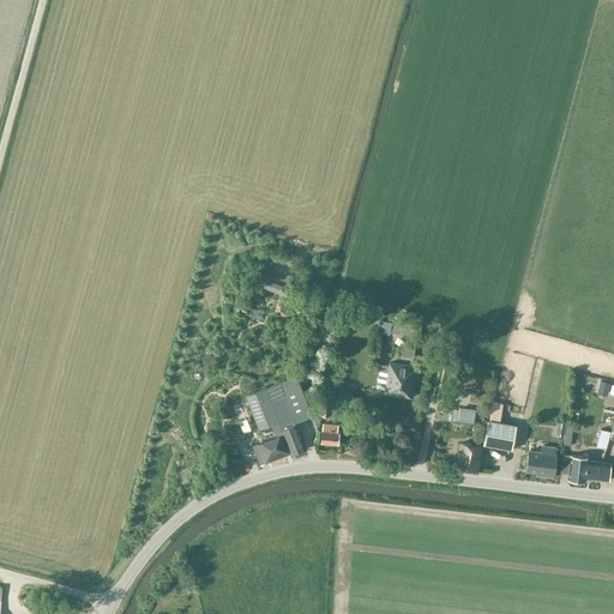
[(283,286),(265,281),(263,288),(281,294),(283,286)]
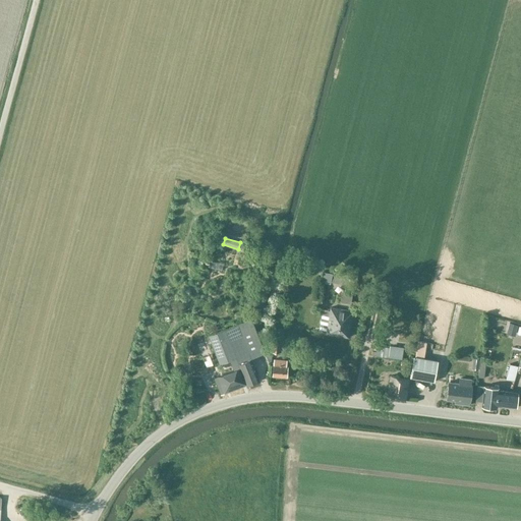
[(248,245),(242,243),(240,249),(246,251),(248,245)]
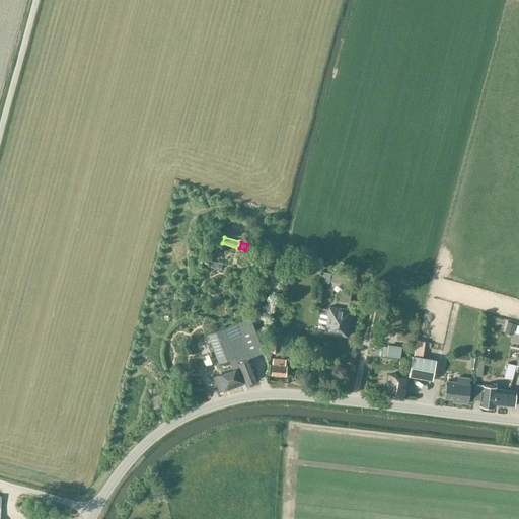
[(356,276),(320,271),(319,280),(355,285),(356,276)]
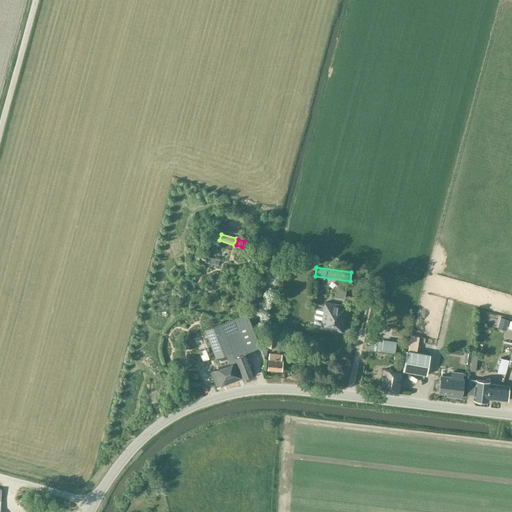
[(347,289),(336,287),(334,297),(345,299),(347,289)]
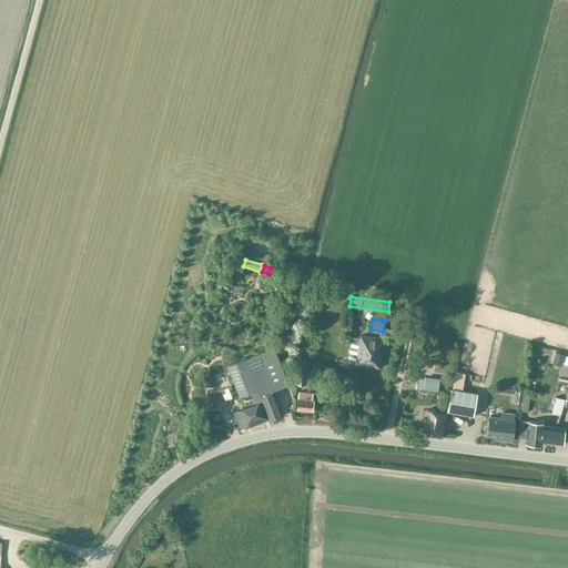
[(379,367),(385,341),(361,336),(361,340),(354,338),(350,362),(379,367)]
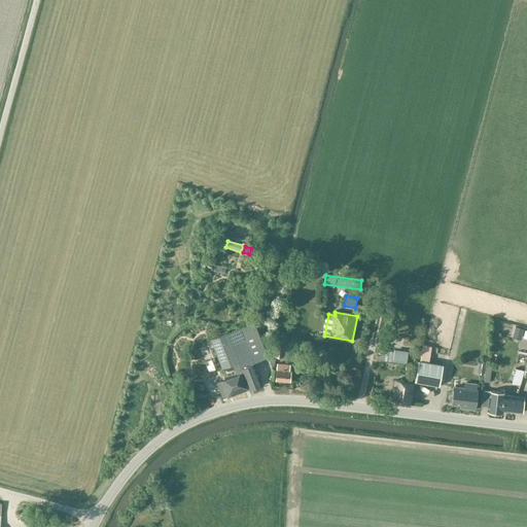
[(254,322),(227,332),(243,373),(250,389),(262,384),(253,363),(269,357),(254,322)]
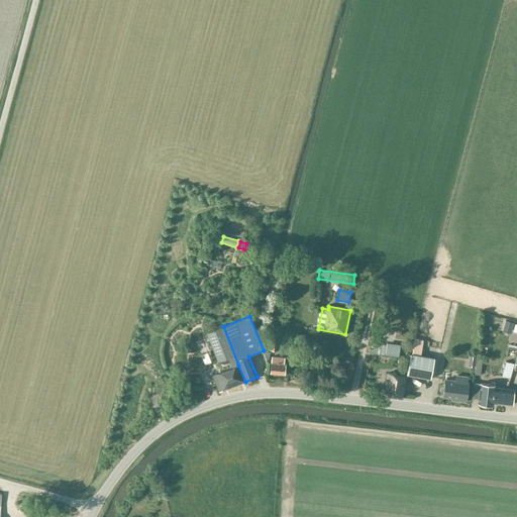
[(514,323),(505,320),(503,331),(511,333),(514,323)]
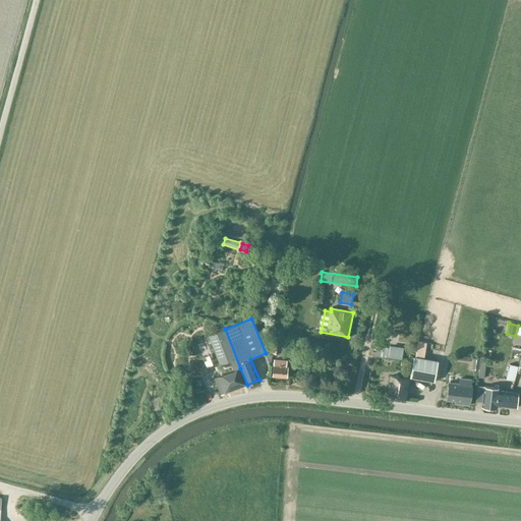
[(211,341),(220,364),(236,358),(224,329),(209,335),(211,341)]
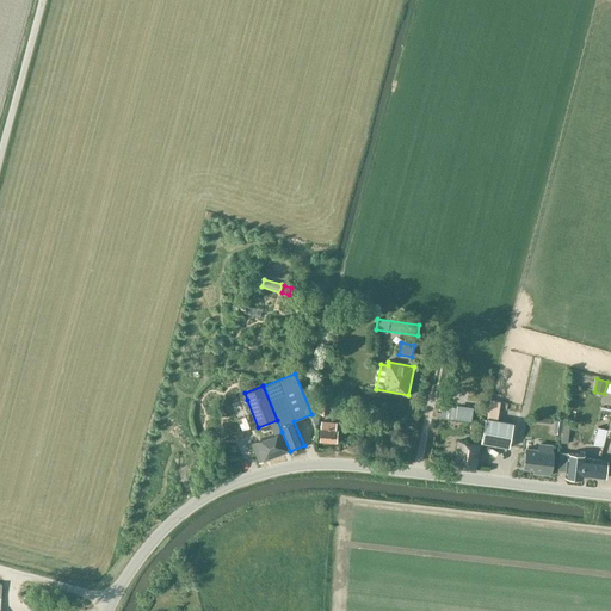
[(491,399),(487,420),(485,419),(481,443),(508,448),(513,425),(497,421),(500,400),(491,399)]
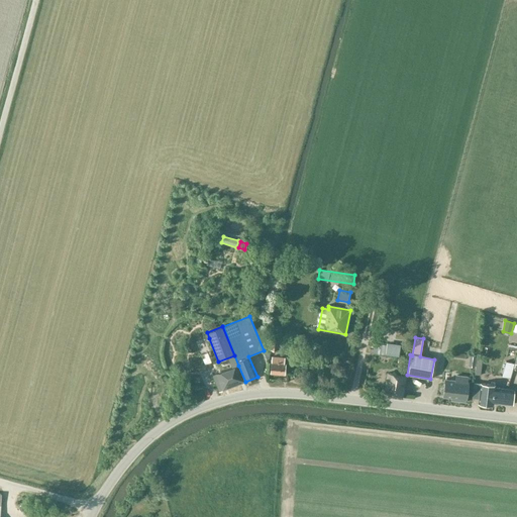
[(279,340),(271,339),(270,349),(278,350),(279,340)]
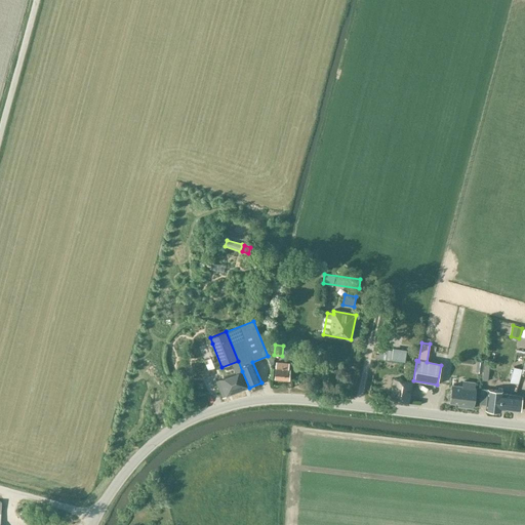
[(406,352),(380,349),(378,358),(405,362),(406,352)]
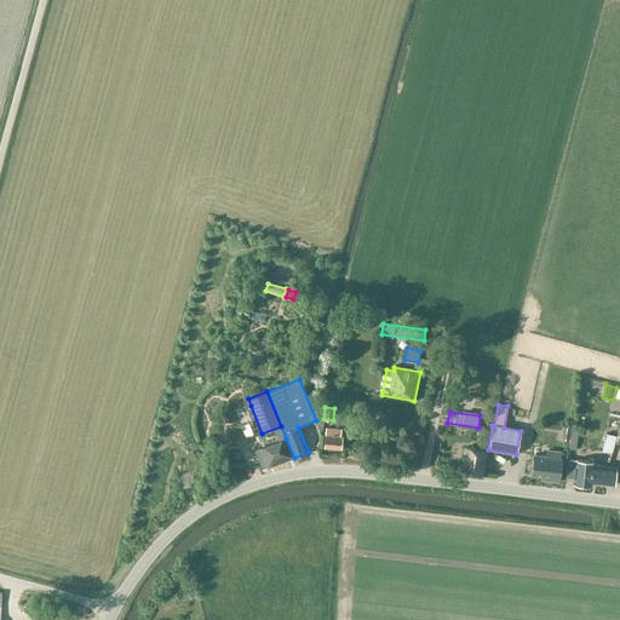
[(327,428),(326,431),(325,447),(342,449),(343,437),(342,437),(342,429),(327,428)]
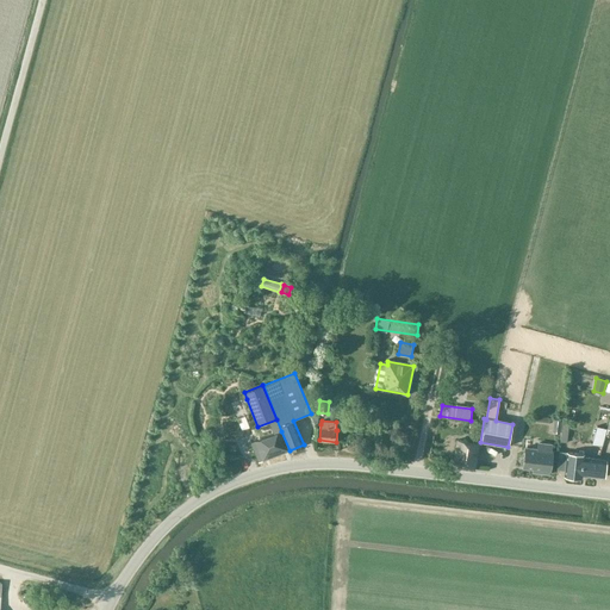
[(290,450),(281,431),(250,443),(259,462),(290,450)]
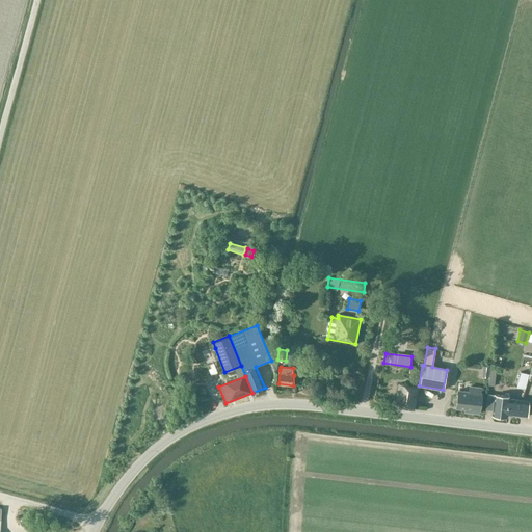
[(415,407),(418,388),(398,384),(395,404),(415,407)]
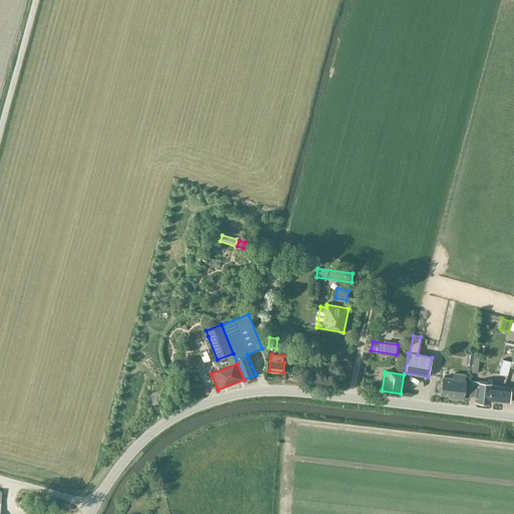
[(466,373),(453,372),(453,377),(442,375),(440,395),(449,396),(448,399),(463,400),(463,398),(464,398),(466,379),(465,379),(466,373)]
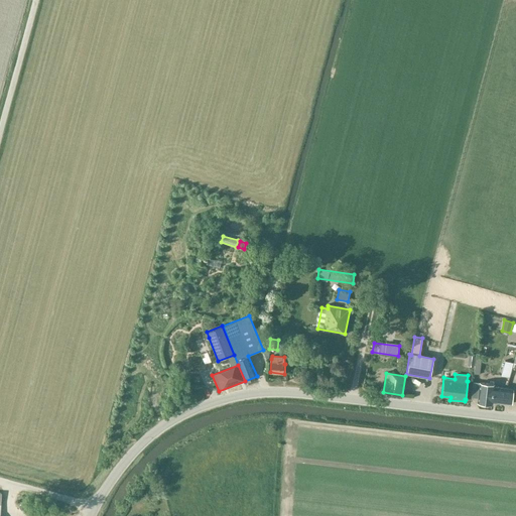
[(495,384),(479,382),(477,403),(493,405),(493,402),(512,404),(513,389),(495,386),(495,384)]
